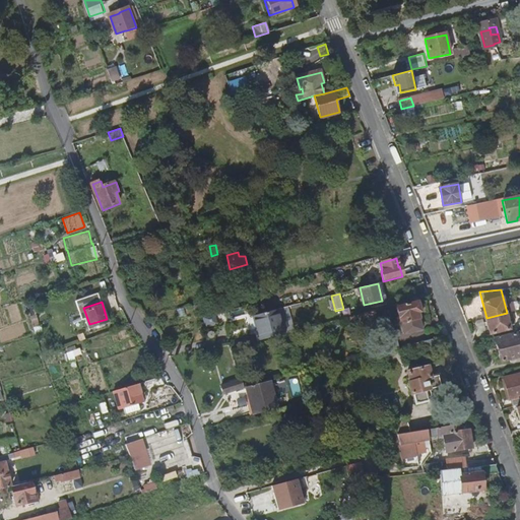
[(420,326),(418,315),(414,316),(413,313),(417,312),(419,312),(417,302),(409,304),(397,307),(403,330),(420,326)]
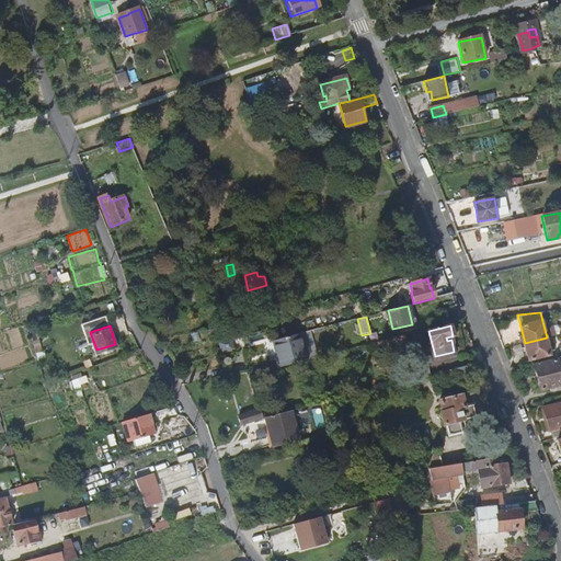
[(274,341),(281,366),(306,359),(299,334),(274,341)]
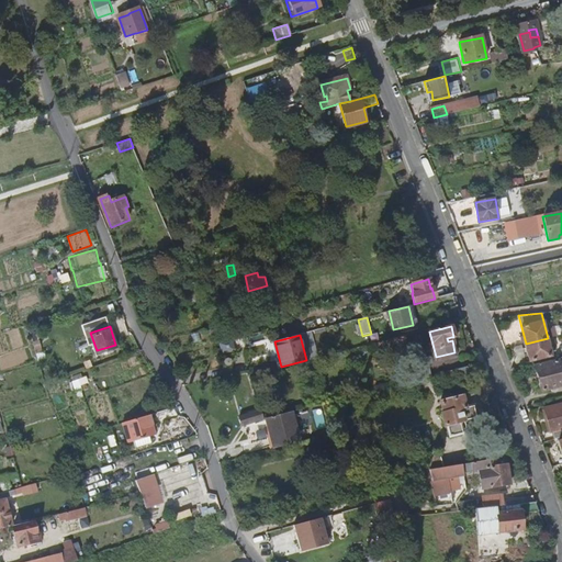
[(552,355),(548,338),(526,344),(530,360),(552,355)]
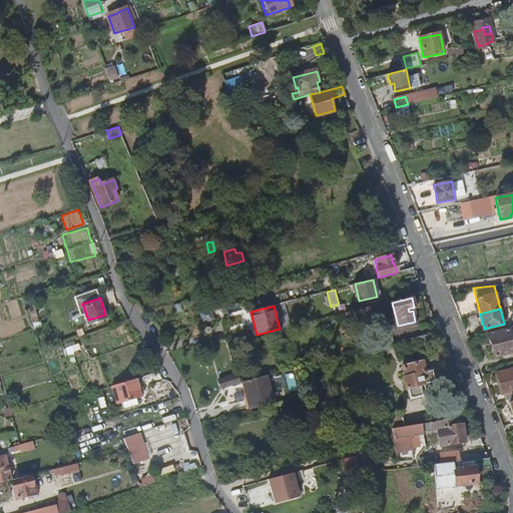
[(512,325),(510,327),(510,329),(489,334),(494,356),(512,351),(512,340),(512,339),(512,325)]
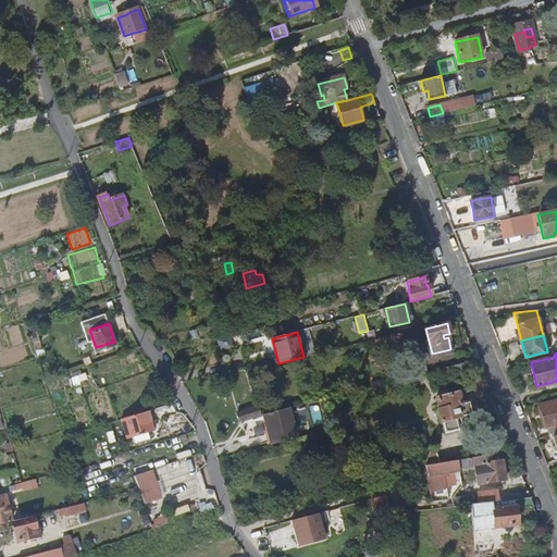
[(458,371),(480,366),(477,359),(457,364),(458,371)]
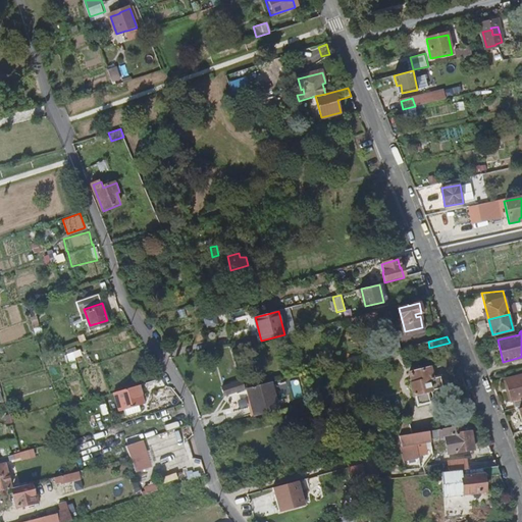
[(385,345),(387,352),(402,349),(400,342),(385,345)]
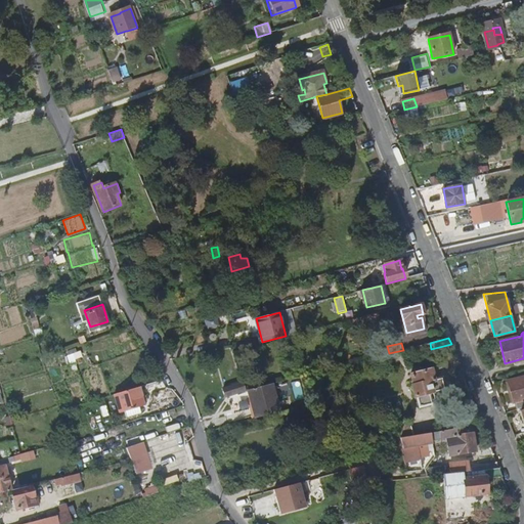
[(434,370),(413,375),(416,385),(413,385),(417,397),(419,397),(421,406),(432,404),(430,394),(446,391),(444,379),(436,380),(434,370)]
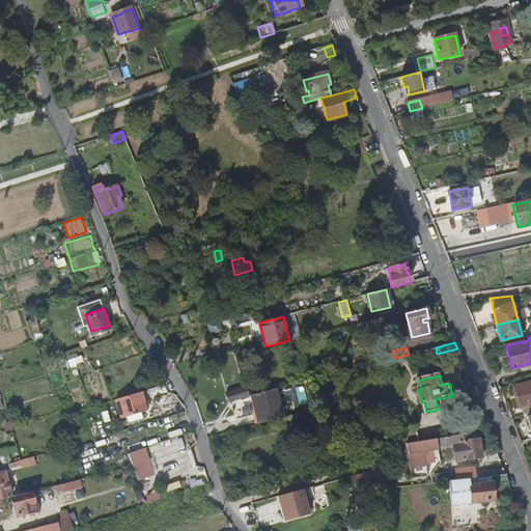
[(523,407),(524,414),(528,413),(530,412),(530,382),(515,385),(520,408),(523,407)]
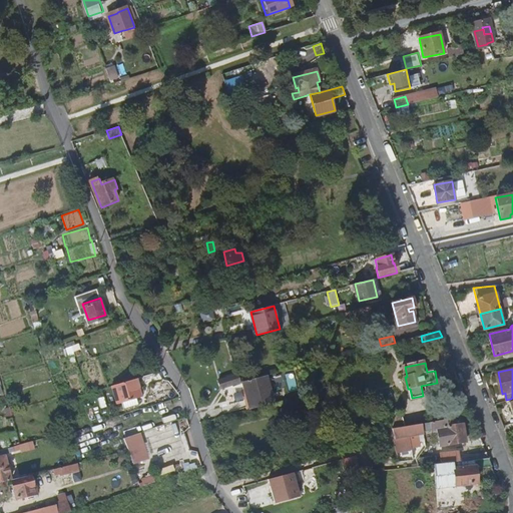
[(272,373),(247,379),(250,391),(254,391),(260,408),(280,402),(272,373)]
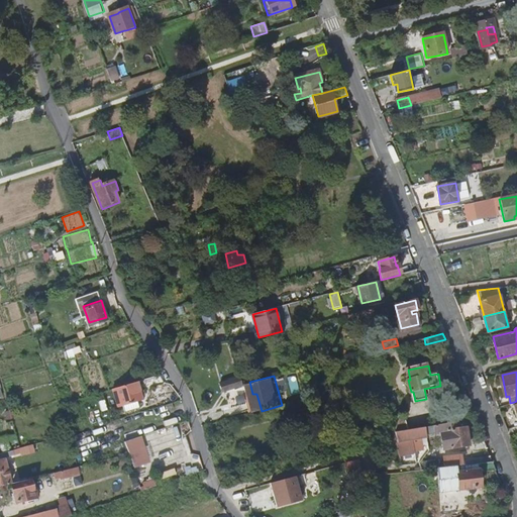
[(222,391),(242,387),(240,377),(220,381),(222,391)]
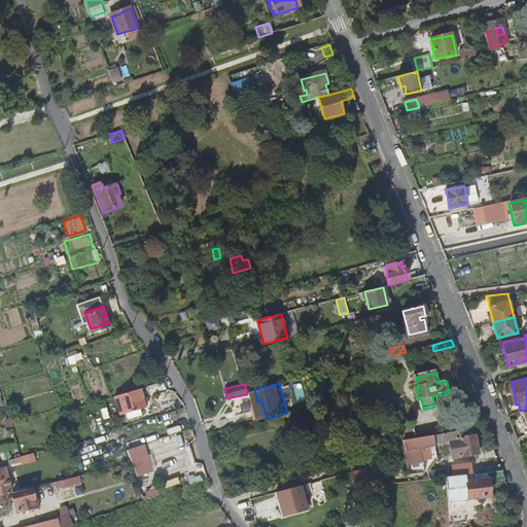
[(145,407),(139,388),(114,396),(120,415),(145,407)]
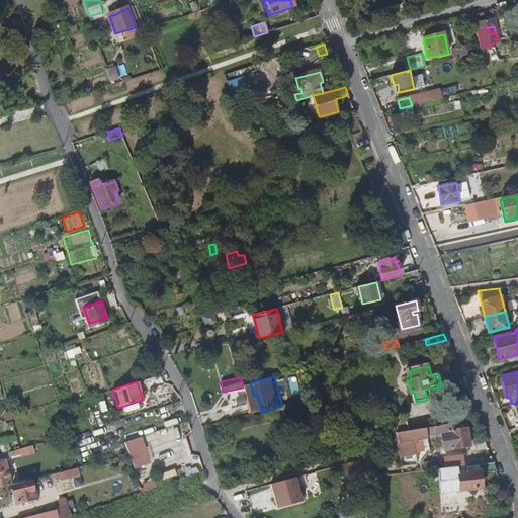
[(60,407),(54,409),(58,420),(64,418),(60,407)]
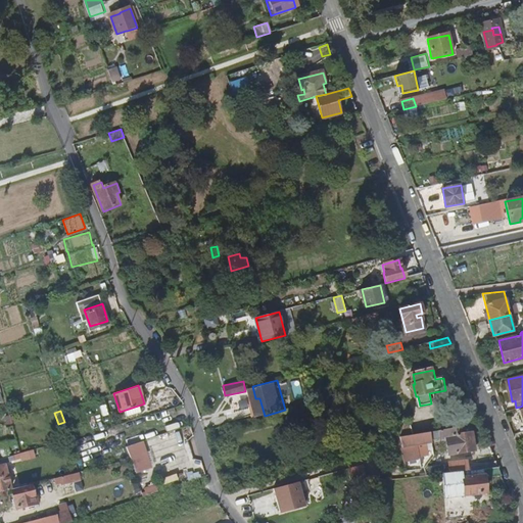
[(119,419),(121,425),(128,444),(143,440),(134,415),(119,419)]
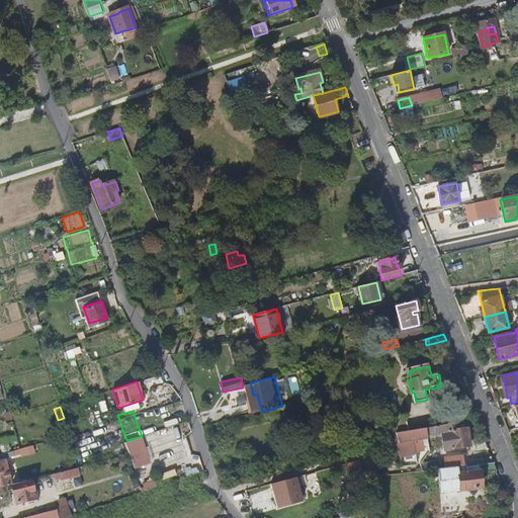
[(393,419),(396,430),(397,433),(409,430),(404,416),(393,419)]
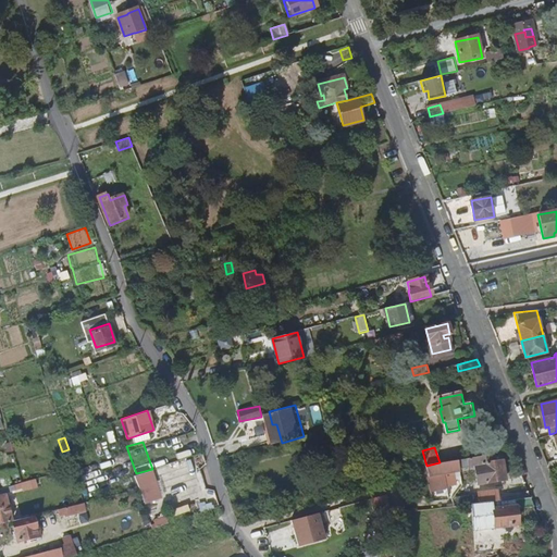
[(417,477),(399,481),(400,484),(425,478),(430,493),(445,489),(441,473),(460,469),(477,466),(480,483),(507,480),(505,461),(504,461),(502,452),(440,462),(426,466),(429,473),(417,477)]
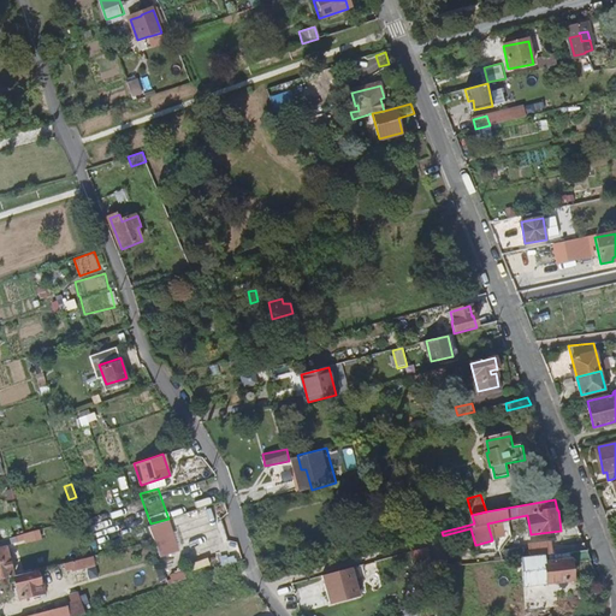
[(457,515),(461,527),(474,523),(472,515),(471,511),(457,515)]
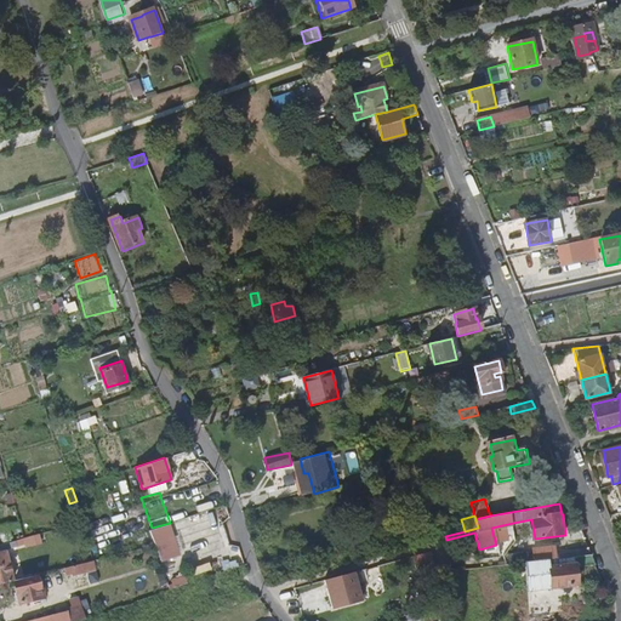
[(170,523),(152,528),(157,545),(161,557),(180,550),(170,523)]
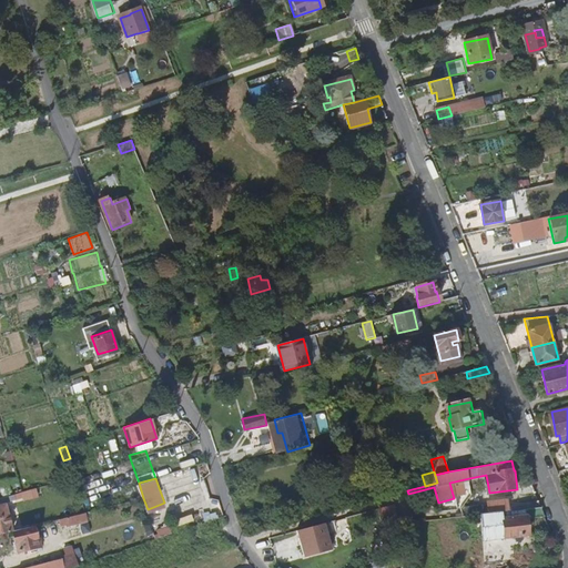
[(14,500),(13,495),(0,498),(0,500),(1,504),(14,500)]
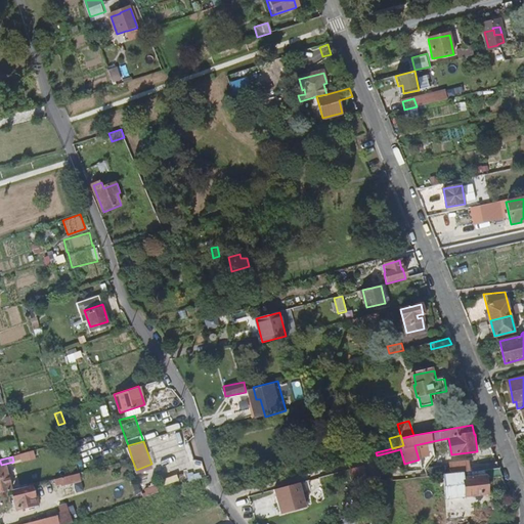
[(452,464),(453,474),(471,472),(470,462),(452,464)]
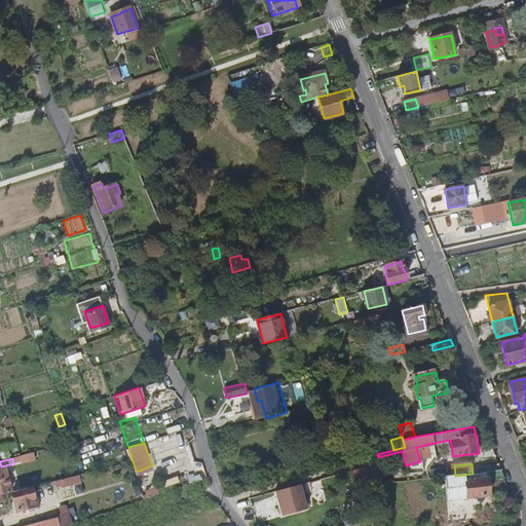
[(0,468),(0,494),(10,492),(4,468),(0,468)]
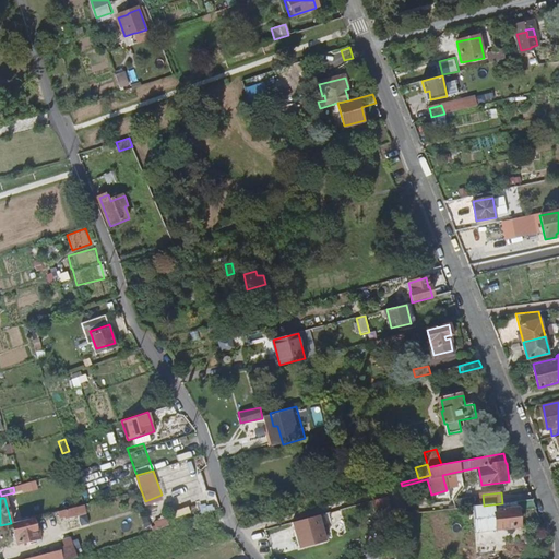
[(520,510),(537,509),(534,500),(502,503),(484,506),(475,507),(475,514),(495,513),(497,530),(521,527),(520,510)]
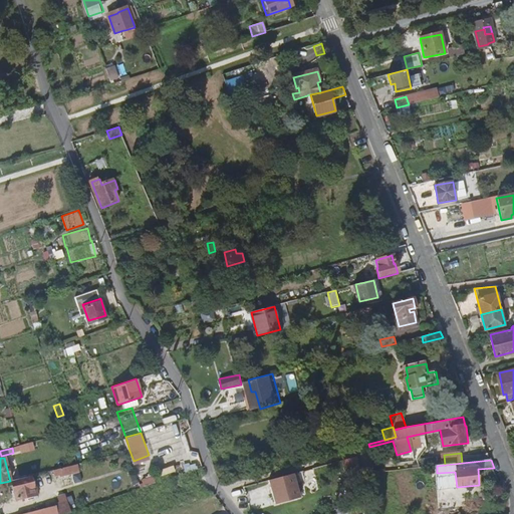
[(72,473),(70,466),(54,470),(56,475),(62,473),(63,475),(72,473)]
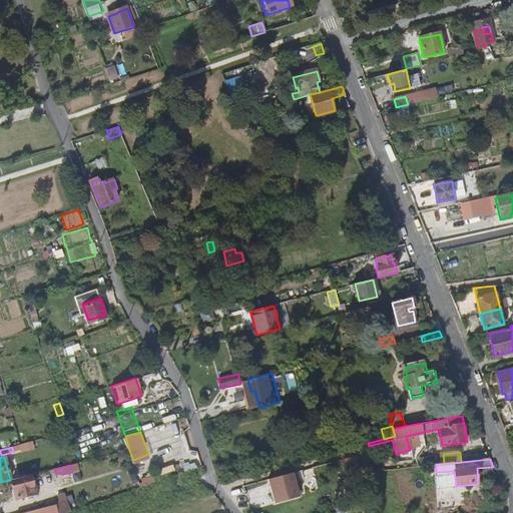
[(140,480),(143,486),(158,481),(154,472),(142,476),(143,478),(140,480)]
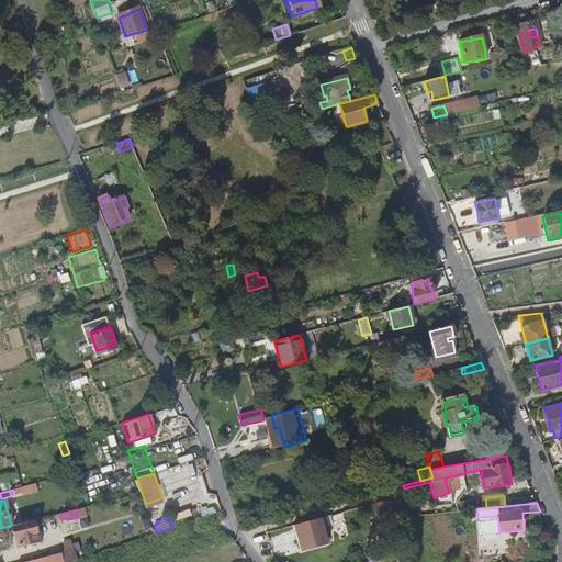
[(292,525),(300,553),(326,546),(318,518),(292,525)]
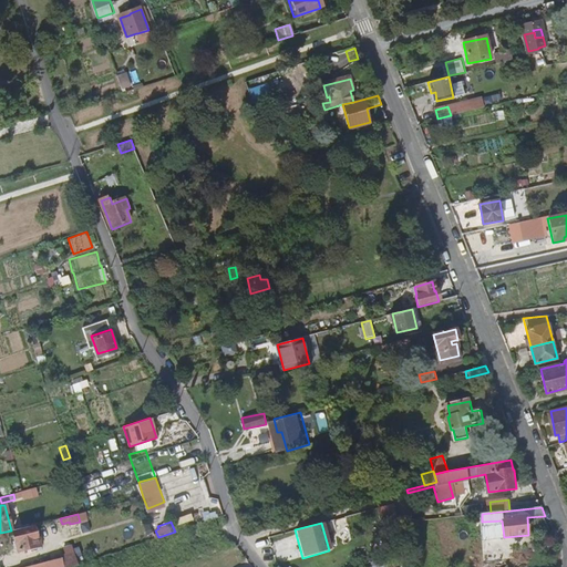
[(33,528),(32,527),(11,533),(17,552),(34,547),(32,539),(35,538),(37,536),(37,533),(35,529),(33,528)]
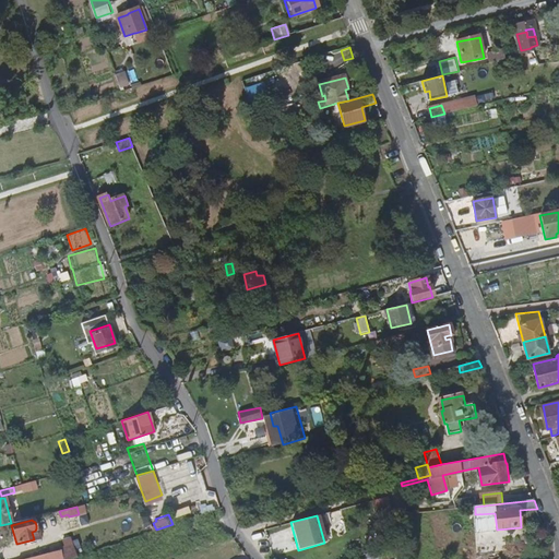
[(64,558),(69,558),(80,556),(73,544),(64,546),(66,549),(60,550),(64,558)]
